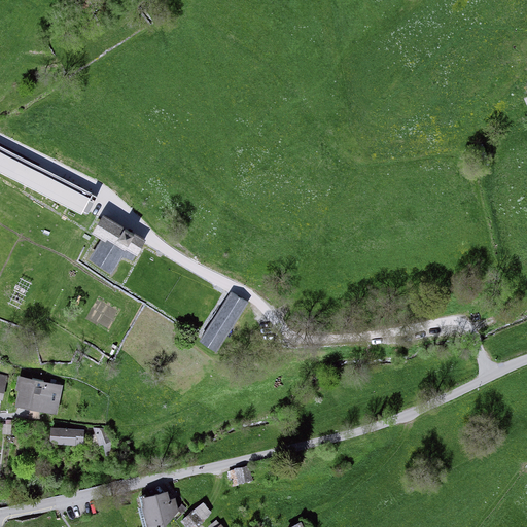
[(98,195),(0,145),(0,171),(81,213),(82,211),(89,213),(98,195)]
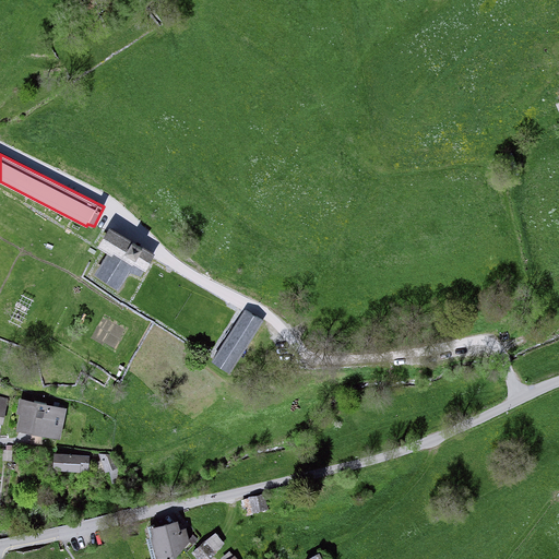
[(153,253),(106,225),(92,248),(105,257),(93,276),(114,289),(131,262),(143,269),(153,253)]
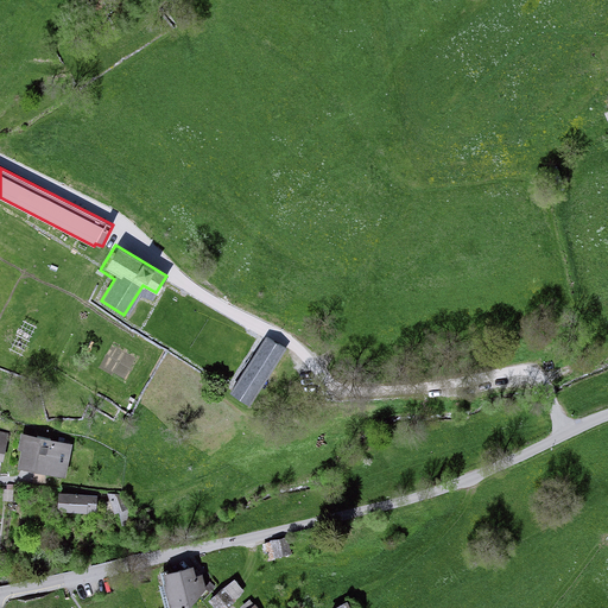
[(284,352),(254,331),(239,355),(249,362),(228,394),(247,407),(284,352)]
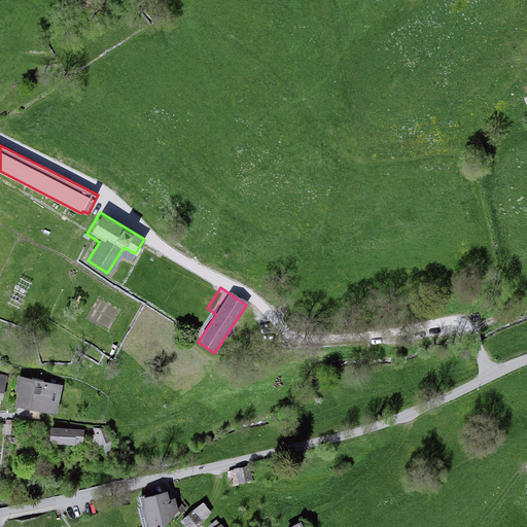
[(61,385),(20,376),(16,387),(21,388),(18,402),(55,411),(61,385)]
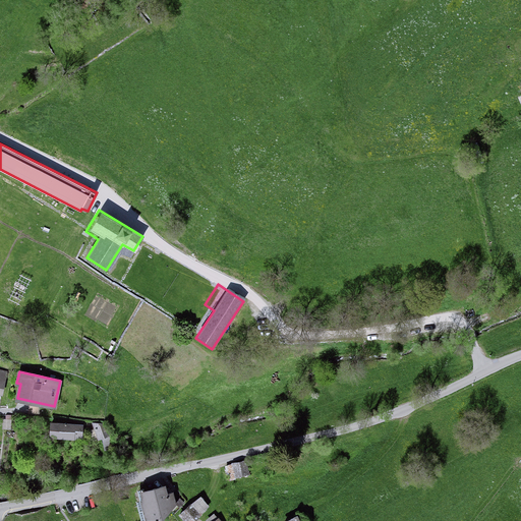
[(85,426),(54,424),(53,439),(84,441),(85,426)]
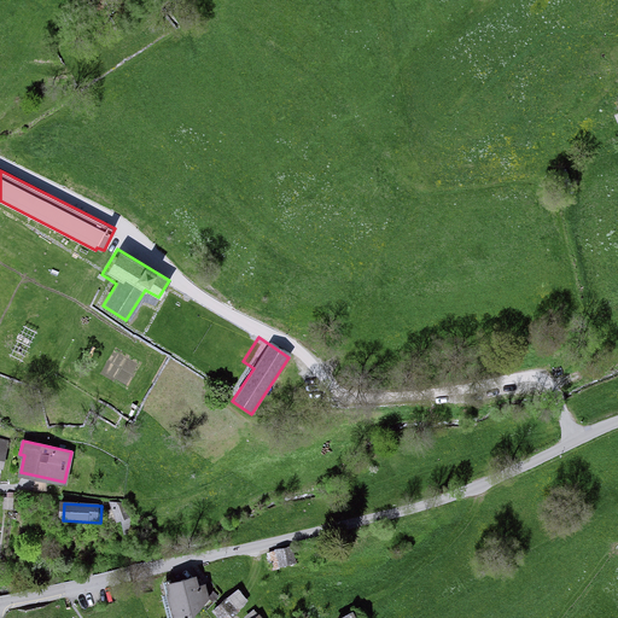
[(297,564),(295,547),(274,551),(278,567),(297,564)]
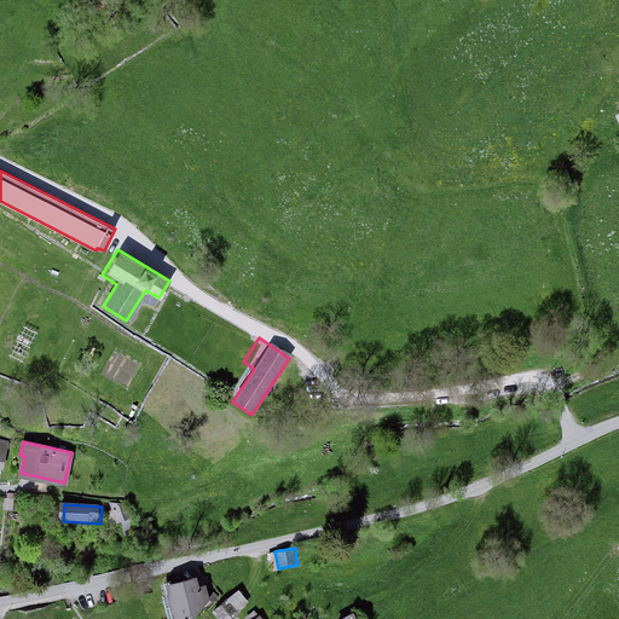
[(201,588),(197,573),(162,582),(171,618),(187,618),(194,618),(210,602),(207,586),(201,588)]
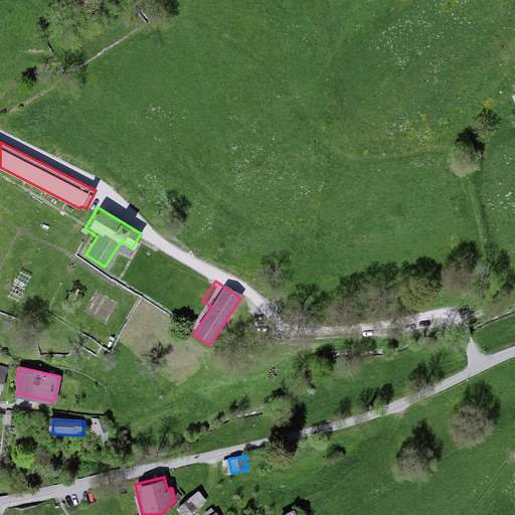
[(191,514),(209,501),(199,489),(177,507),(183,514),(191,514)]
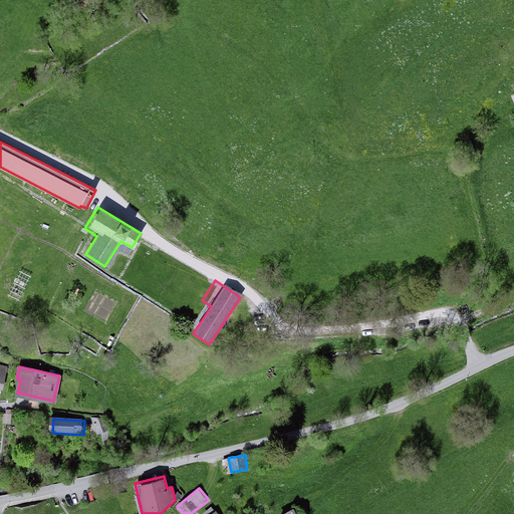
All buildings are outlined.
